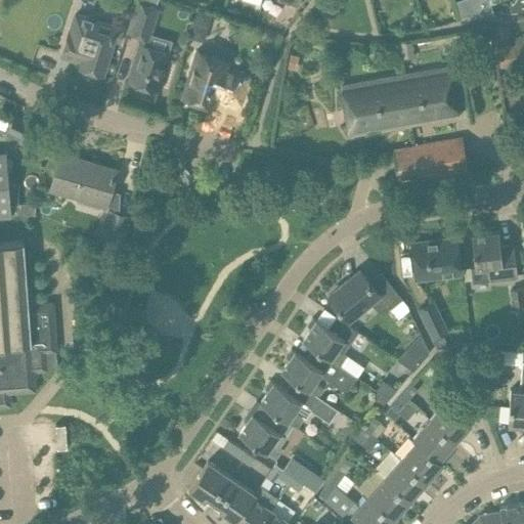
[(137,0),(136,0),(128,31),(147,37),(158,6),(155,5),(156,0),(137,0),(138,0),(137,0)]
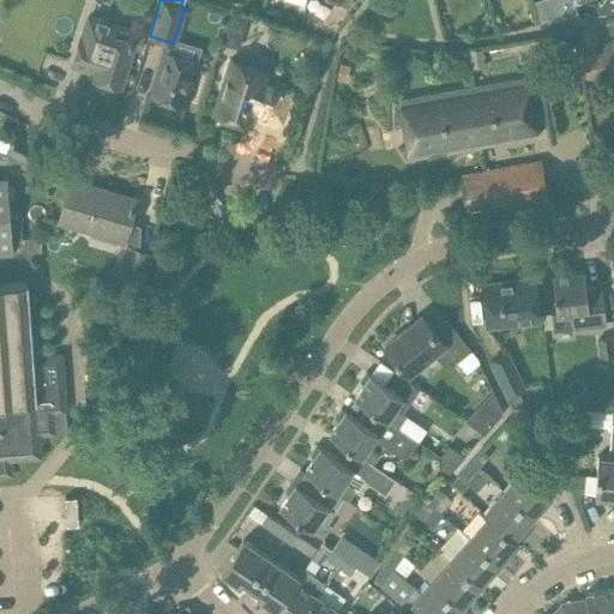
[(554,0),(555,1),(559,14),(578,13),(575,0),(554,0)]
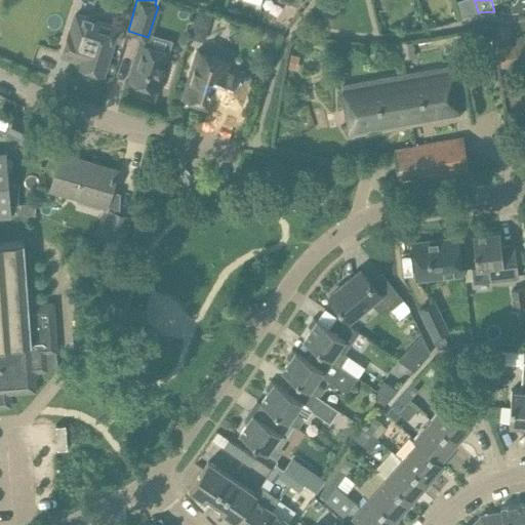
[(524,0),(516,0),(511,7),(512,12),(524,9),(524,0)]
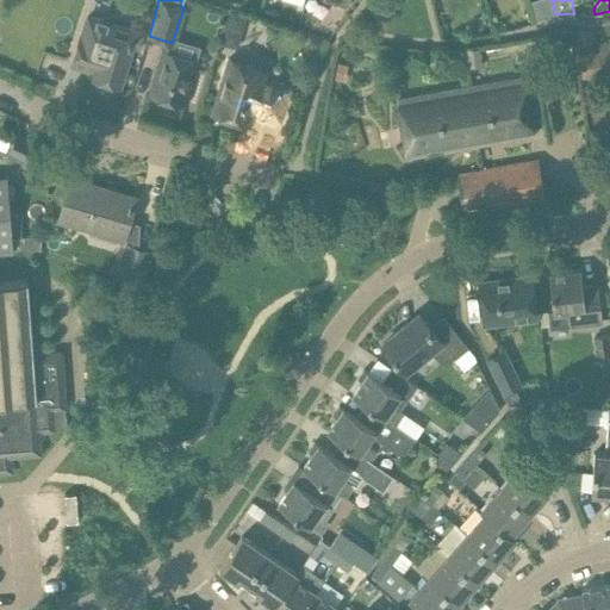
[(230,8),(225,24),(237,27),(244,24),(247,14),(230,8)]
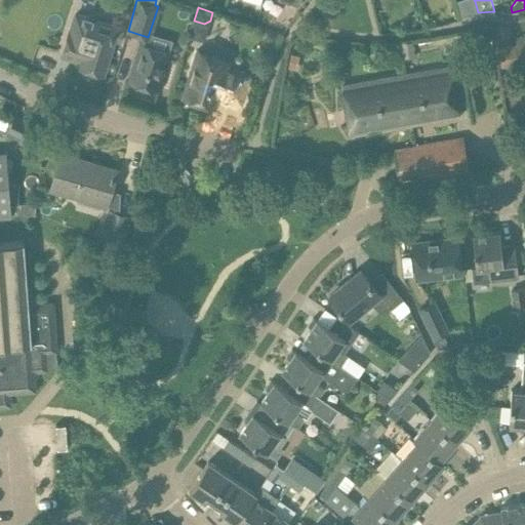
[(69,30),(62,53),(81,59),(79,66),(103,73),(113,40),(115,34),(107,32),(106,29),(97,26),(94,28),(92,27),(95,18),(76,12),(70,30),(69,30)]
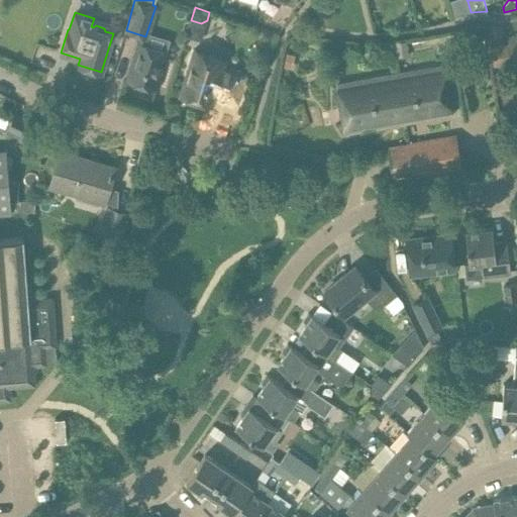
[(113,33),(111,39),(118,41),(123,28),(115,26),(113,33)]
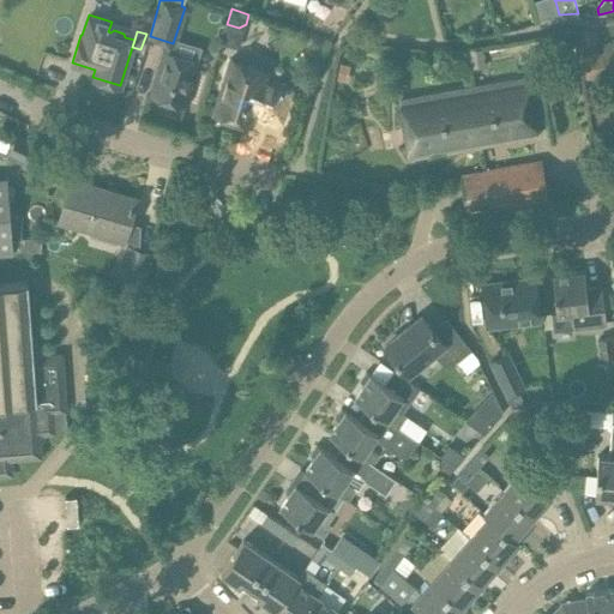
[(571,31),(557,34),(560,49),(573,46),(571,31)]
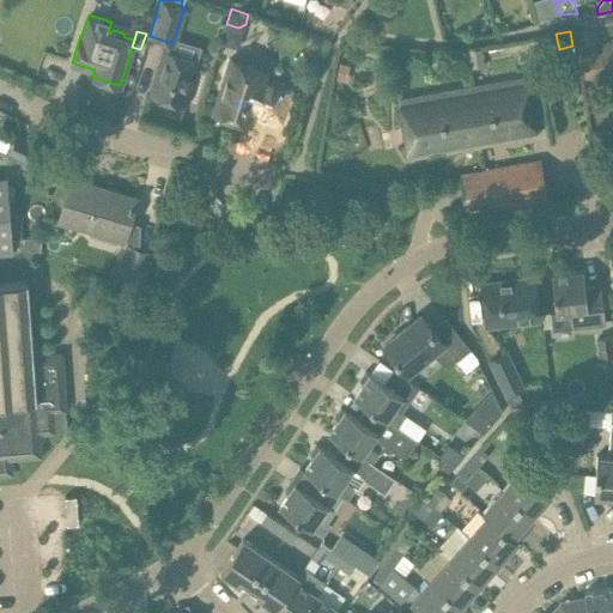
[(311,37),(309,43),(311,48),(316,50),(321,48),(322,48),(325,42),(322,37),(317,36),(311,37)]
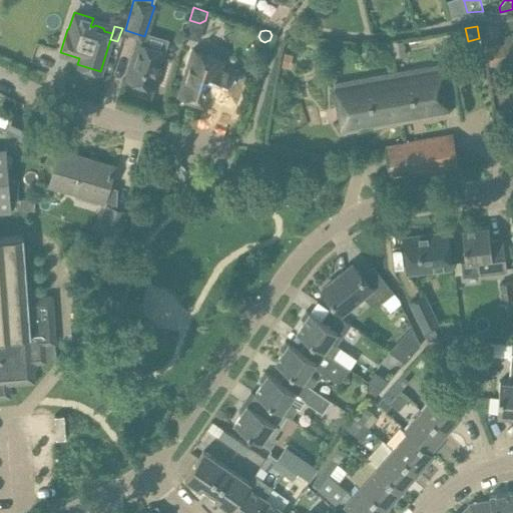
[(167,50),(136,40),(124,79),(155,89),(167,50)]
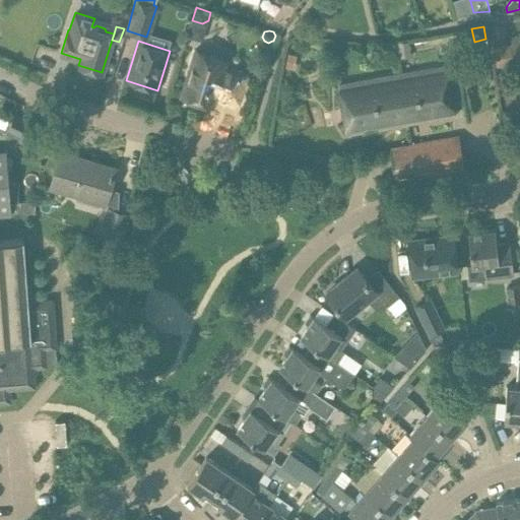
[(397,43),(399,59),(410,57),(407,41),(397,43)]
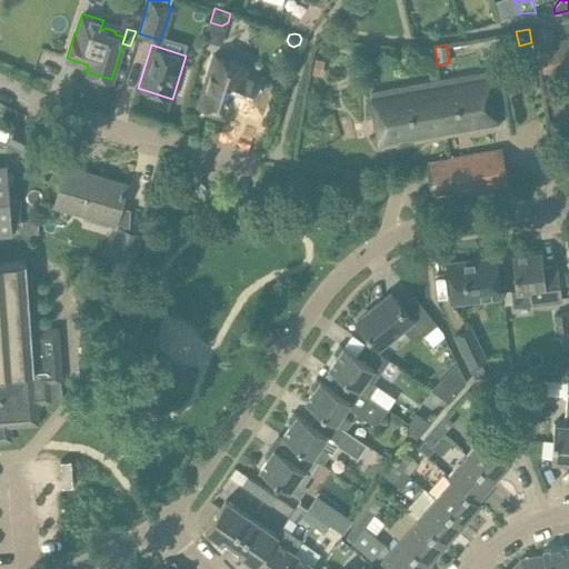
[(568,66),(568,48),(559,50),(562,67),(568,66)]
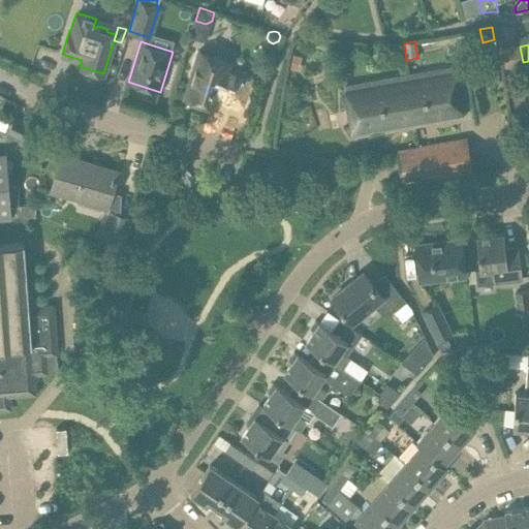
[(231,60),(199,50),(184,97),(216,107),(221,91),(229,94),(227,98),(242,102),(251,73),(229,66),(231,60)]
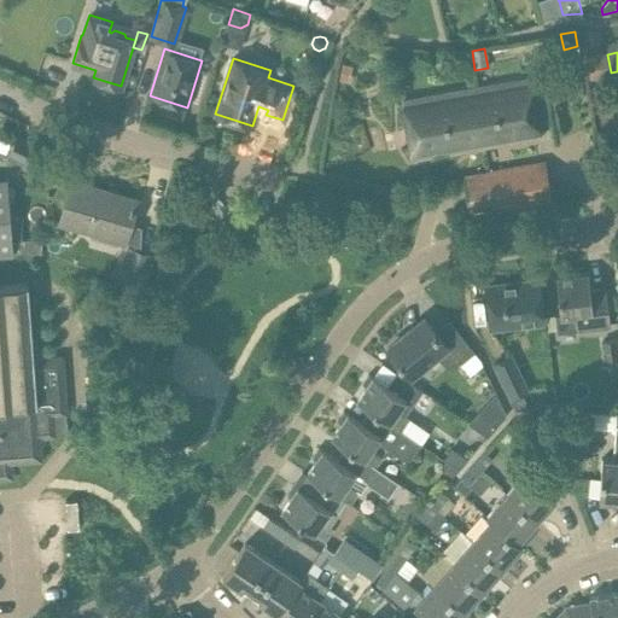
[(343,63),(339,80),(349,82),(353,64),(343,63)]
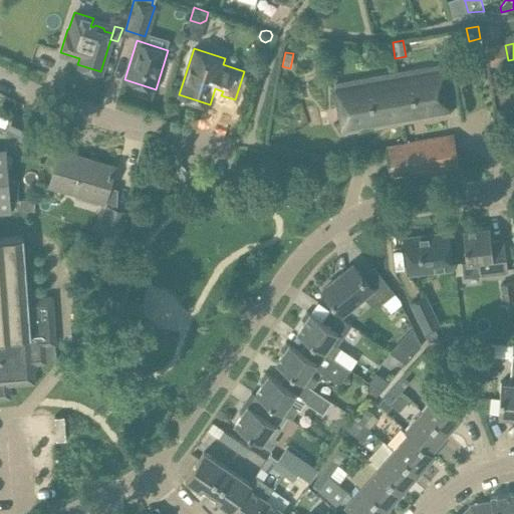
[(394,72),(404,121),(450,113),(442,64),(394,72)]
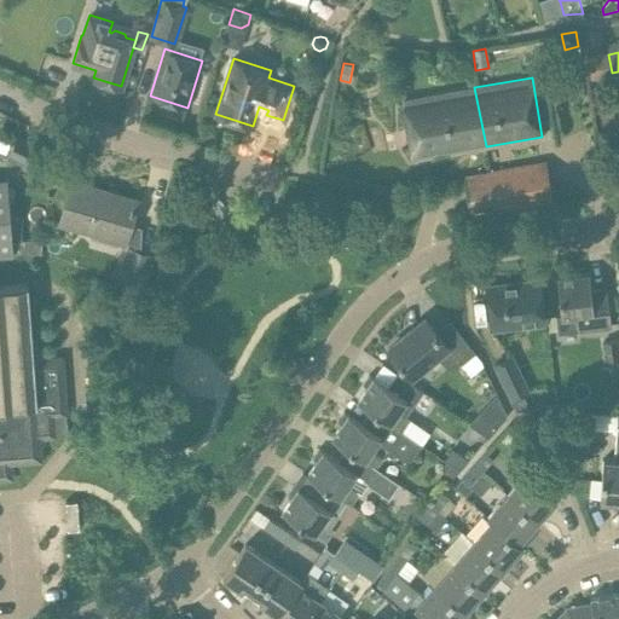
[(449,154),(486,146),(474,87),(403,99),(414,160),(433,156),(432,151),(447,148),(449,154)]
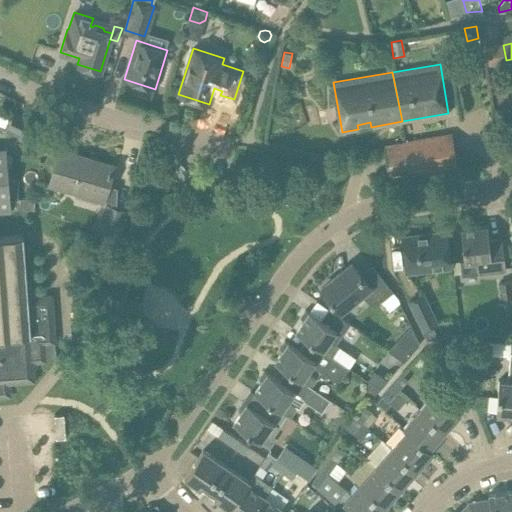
[(411,173),(457,165),(452,133),(405,141),(411,173)]
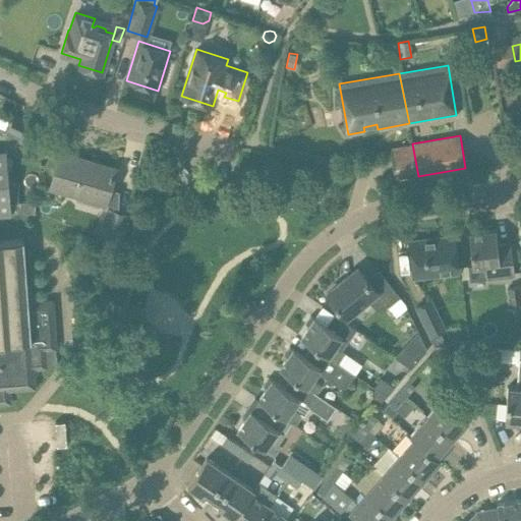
[(396,179),(418,176),(412,143),(391,148),(396,179)]
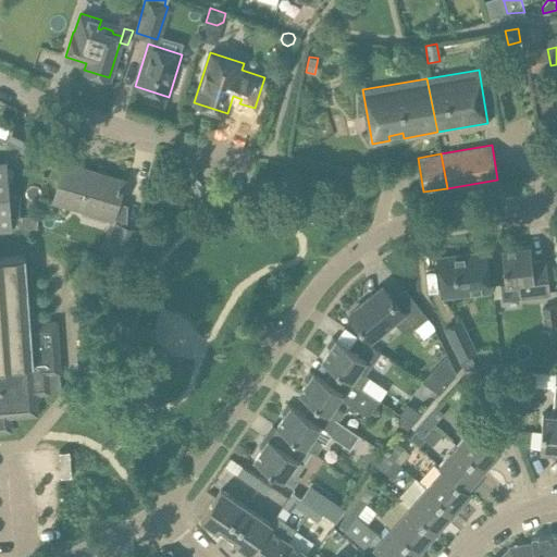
[(0,229),(12,227),(7,160),(0,160),(0,229)]
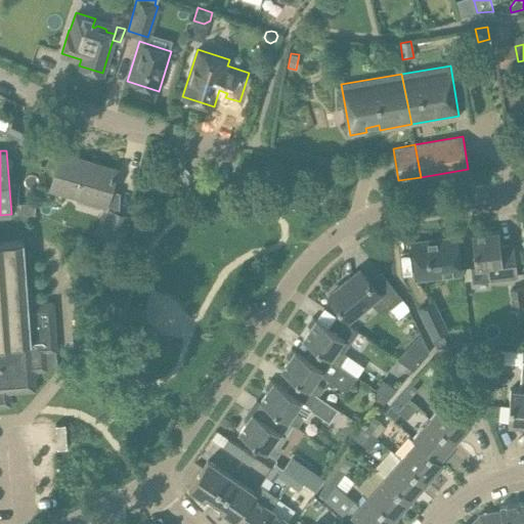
[(105,204),(117,169),(61,153),(51,187),(105,204)]
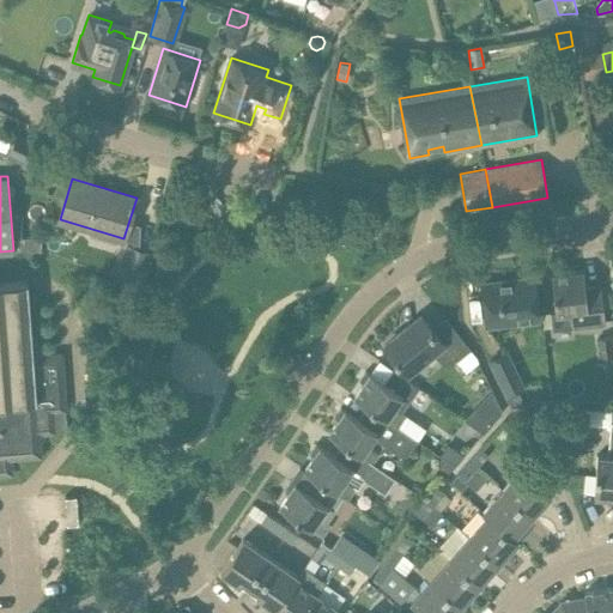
[(22,214),(11,214),(13,250),(13,252),(41,253),(42,237),(22,237),(22,214)]
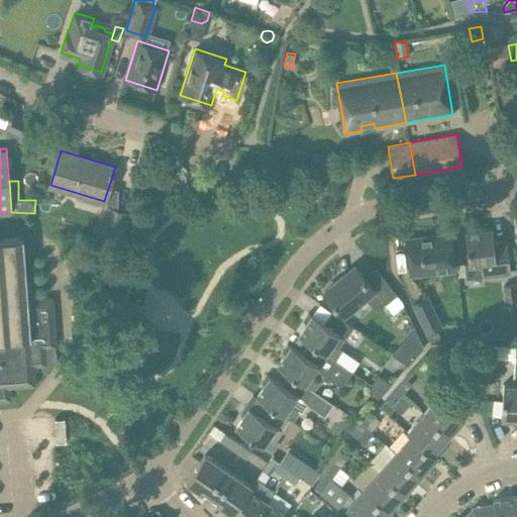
[(128,212),(108,206),(99,234),(118,241),(128,212)]
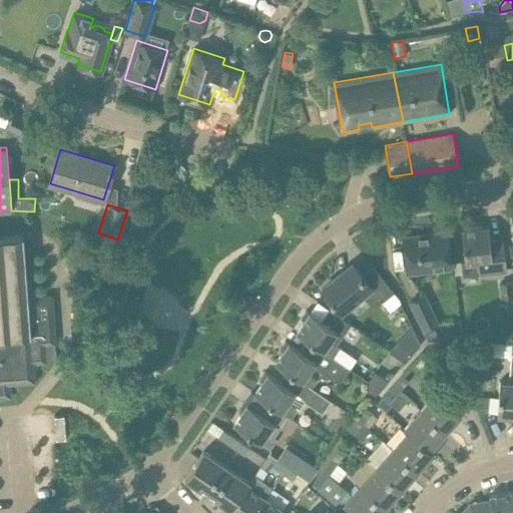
[(465,261),(460,261),(462,276),(507,271),(503,238),(490,240),(488,226),(478,227),(478,223),(464,225),(465,229),(462,229),(465,261)]
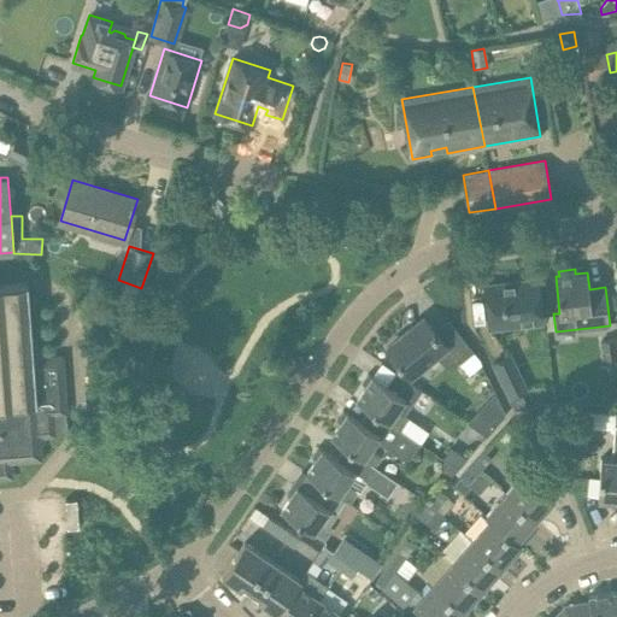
[(542,322),(538,278),(485,283),(489,328),(542,322)]
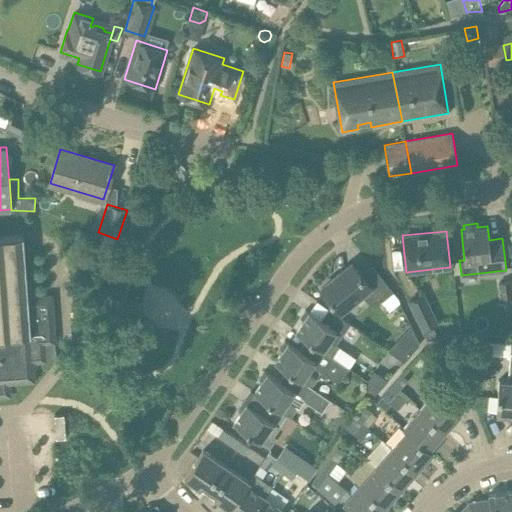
[(0,236),(0,395),(10,395),(9,381),(34,379),(33,367),(35,367),(35,361),(45,360),(45,356),(55,355),(51,296),(27,298),(22,235),(0,236)]
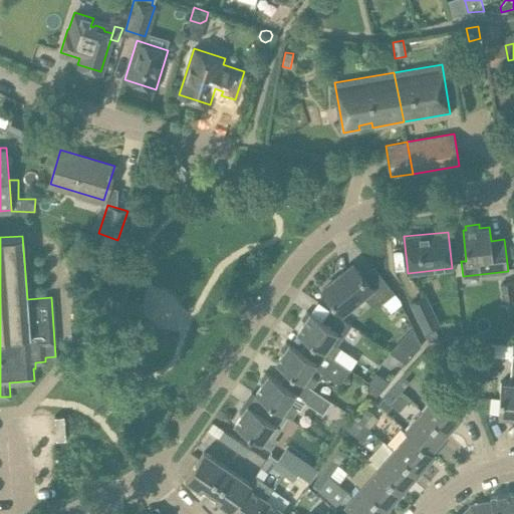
[(395,292),(378,273),(367,282),(353,264),(322,289),(341,312),(371,288),(382,302),(395,292)]
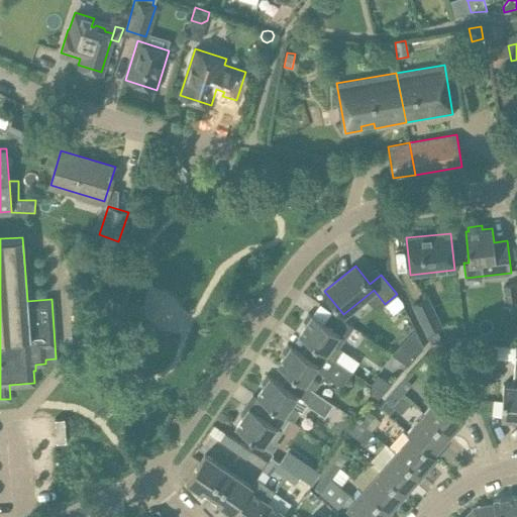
[(516,299),(515,284),(504,285),(505,300),(516,299)]
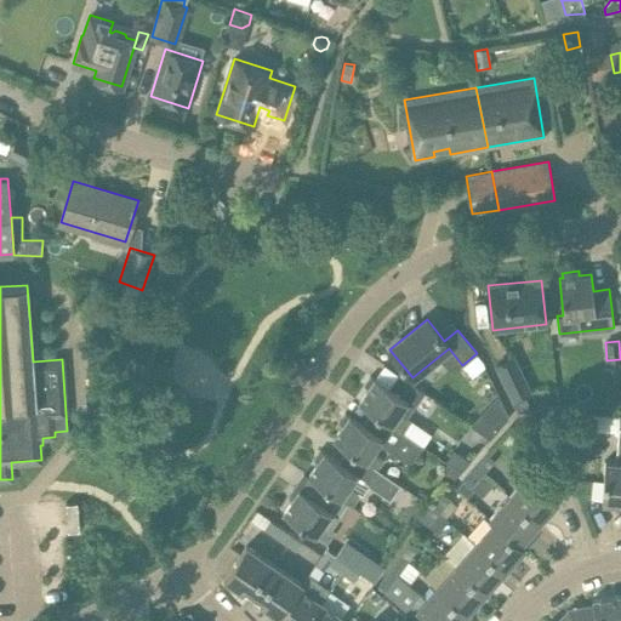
[(514,357),(495,366),(513,402),(531,393),(514,357)]
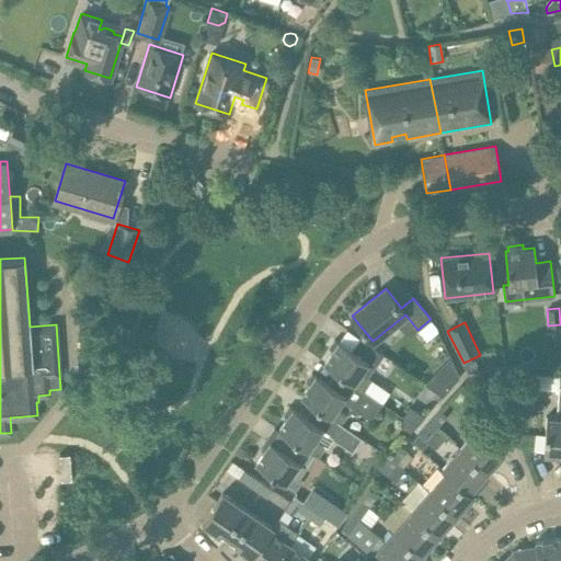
[(375,369),(385,354),(361,338),(352,351),(335,339),(332,344),(335,346),(324,363),(336,371),(364,390),(371,379),(361,371),(366,364),(375,369)]
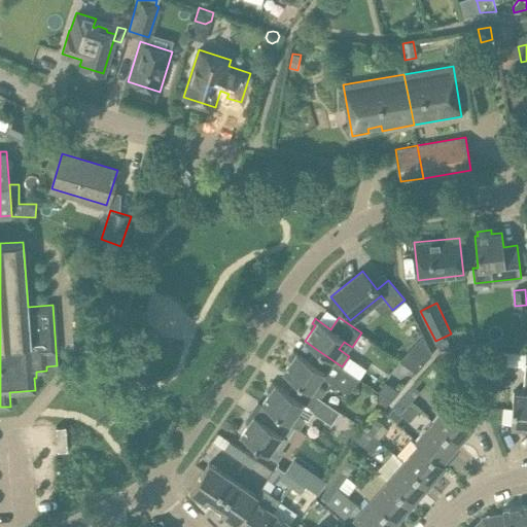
[(418,351),(427,358),(431,353),(426,341),(422,345),(418,351)]
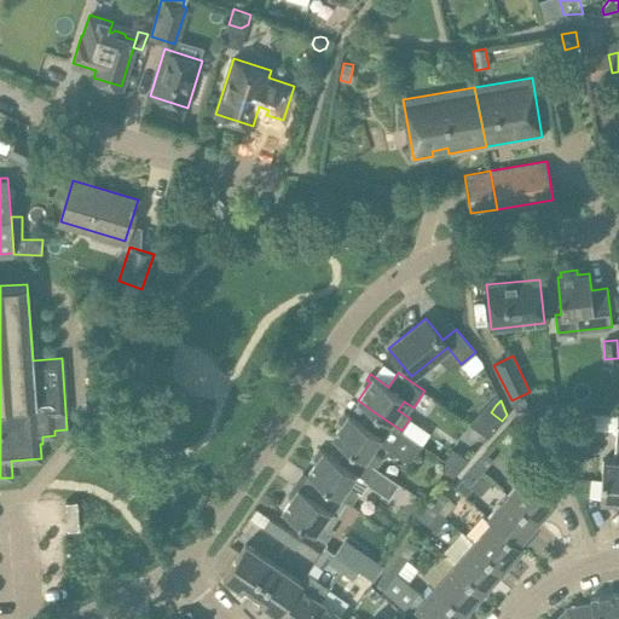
[(374,466),(376,467),(382,458),(371,450),(377,441),(410,463),(423,445),(401,431),(371,410),(363,423),(345,411),(341,416),(345,418),(333,438),(346,447),(347,446),(374,464),(374,466)]
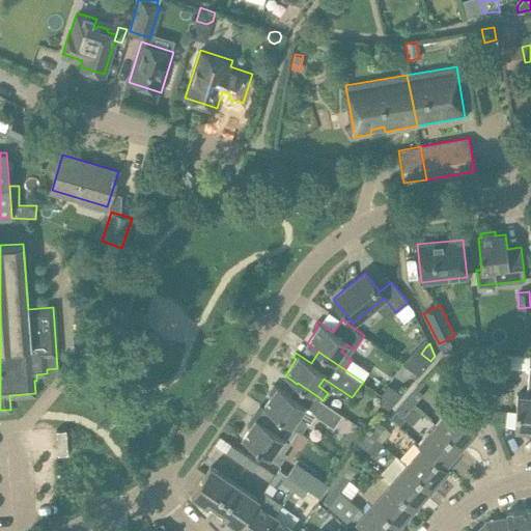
[(511,355),(511,368),(529,368),(529,366),(530,366),(530,355),(511,355)]
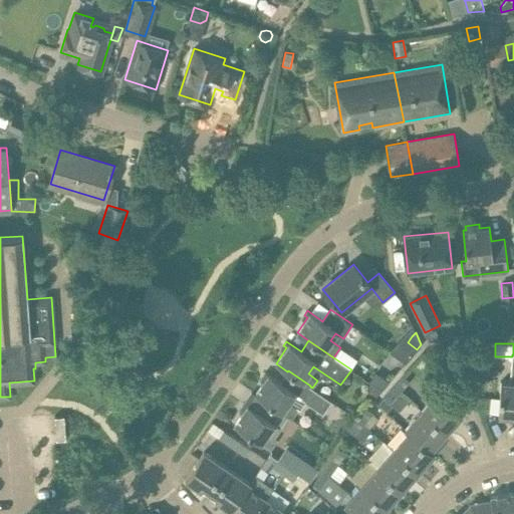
[(513,353),(513,354),(512,354),(512,356),(510,381),(501,380),(498,415),(513,416),(513,353)]
